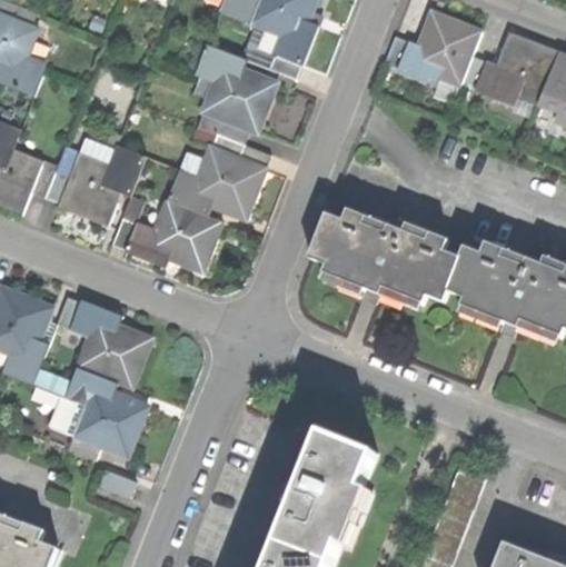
[(0,11),(13,18),(19,3),(9,0),(0,0),(0,11)]
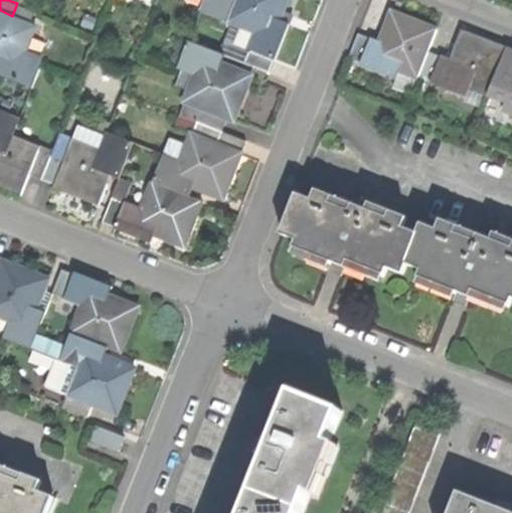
[(200,0),(197,9),(225,20),(232,0),(200,0)]
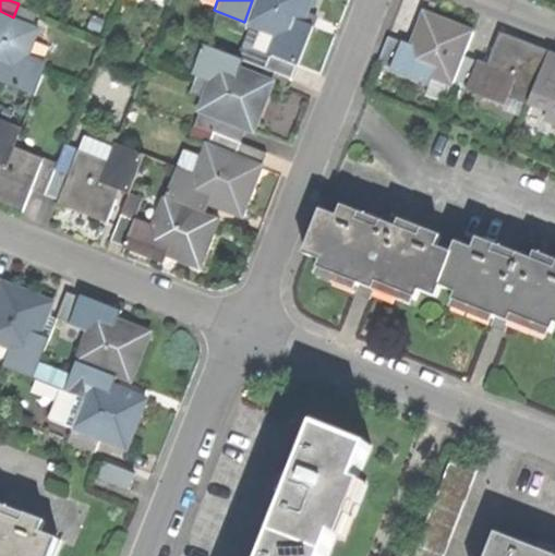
[(268,51),(297,62),(303,41),(311,21),(303,19),(309,0),(252,0),(244,22),(273,32),(266,50),(268,51)]
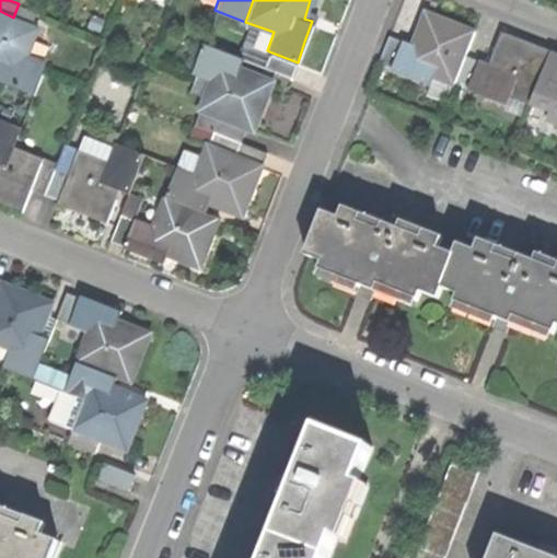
[(448,19),(424,10),(412,43),(402,39),(392,67),(431,82),(433,77),(453,84),(454,81),(464,56),(474,28),(448,19)]
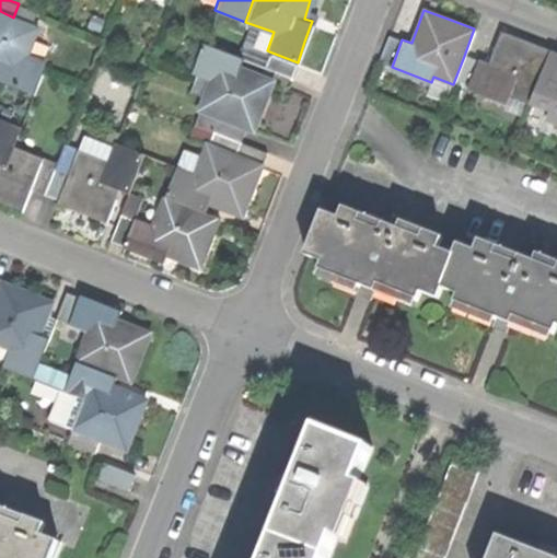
[(38,26),(13,18),(0,11),(0,80),(34,94),(45,64),(26,56),(38,26)]
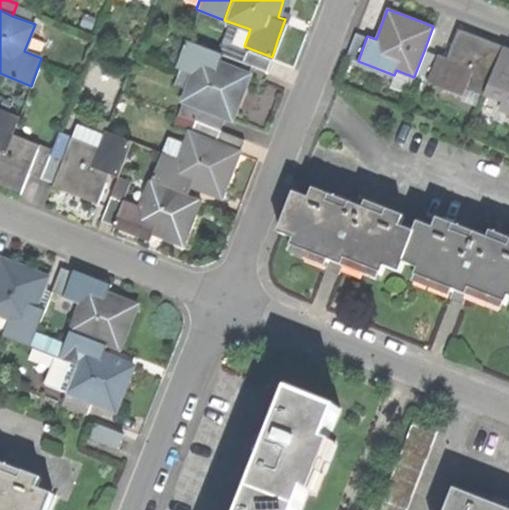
[(445,58),(437,55),(428,79),(427,83),(462,96),(465,88),(484,95),(502,46),(477,36),(456,29),(445,58)]
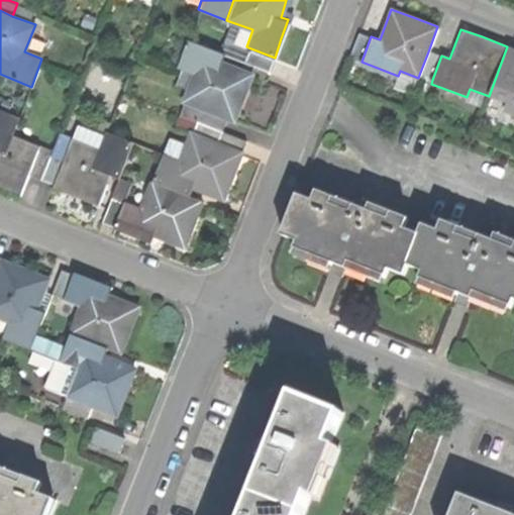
[(349,58),(362,62),(371,36),(360,31),(349,58)]
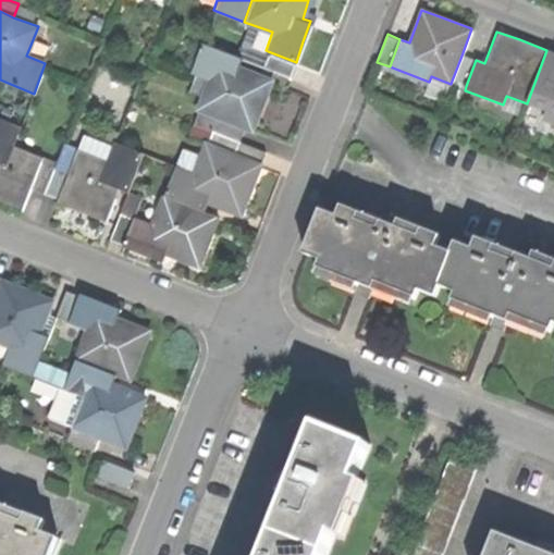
[(208,78),(197,107),(216,114),(244,124),(250,127),(259,103),(270,76),(237,64),(241,56),(200,41),(189,72),(208,78)]
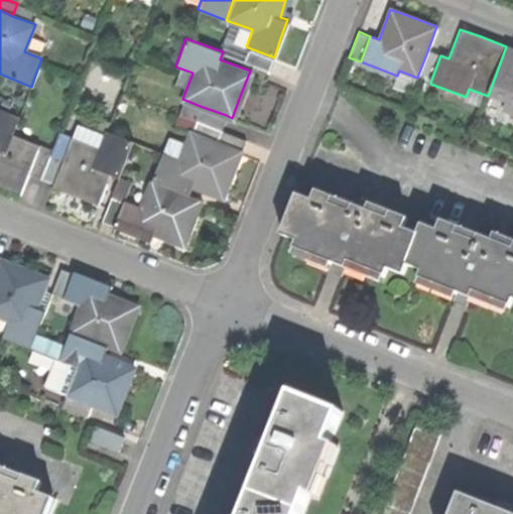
[(512,48),(506,46),(488,96),(505,102),(502,111),(512,115),(512,48)]
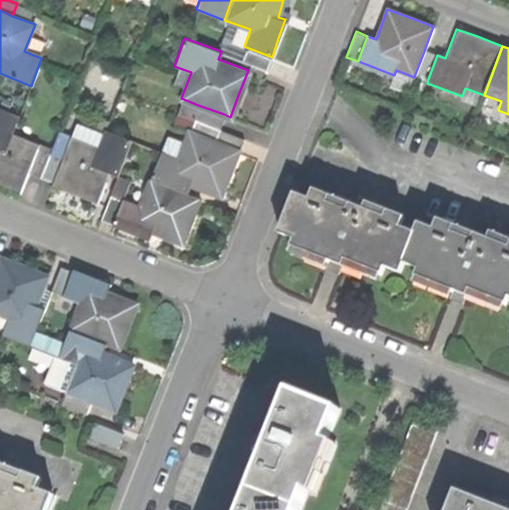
[(267,70),(272,57),(246,47),(241,60),(267,70)]
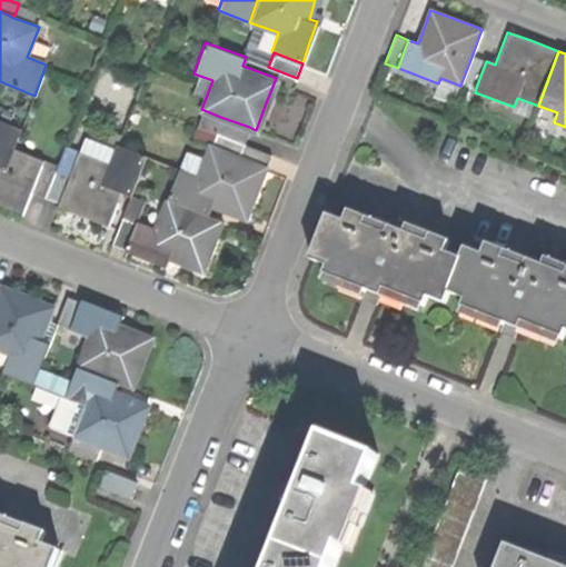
[(486,61),(472,57),(462,82),(476,88),(486,61)]
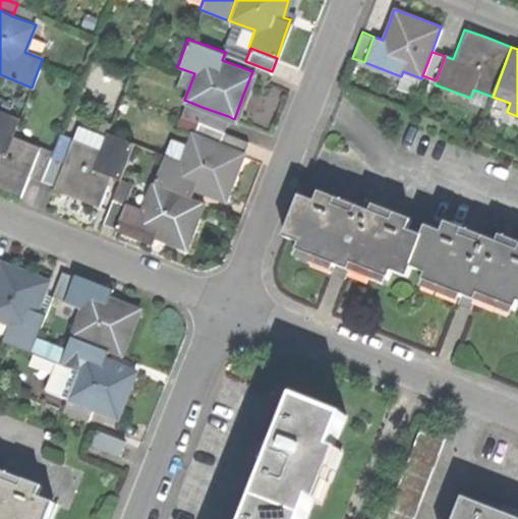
[(179,113),(196,120),(202,107),(184,100),(179,113)]
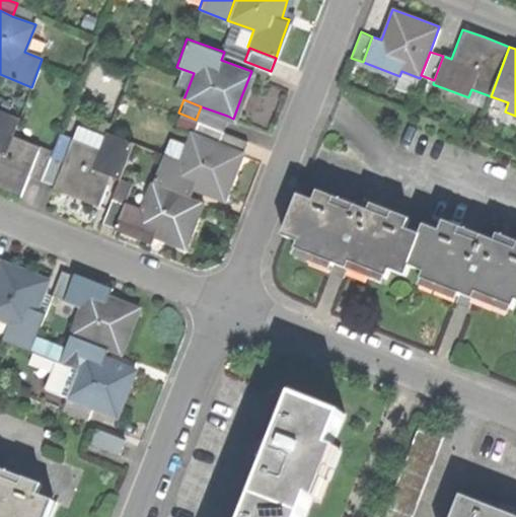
[(201,106),(196,120),(222,129),(227,116),(201,106)]
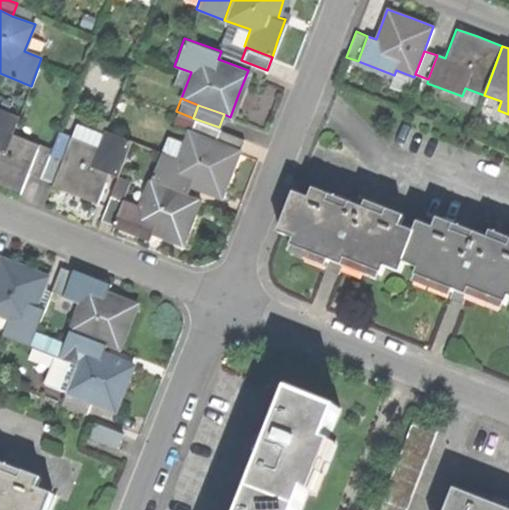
[(18,114),(0,107),(0,183),(20,191),(27,171),(38,143),(12,133),(18,114)]
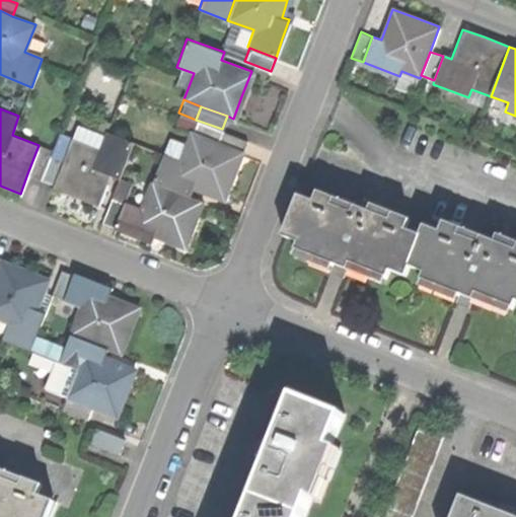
[(196,120),(192,133),(217,142),(222,129),(196,120)]
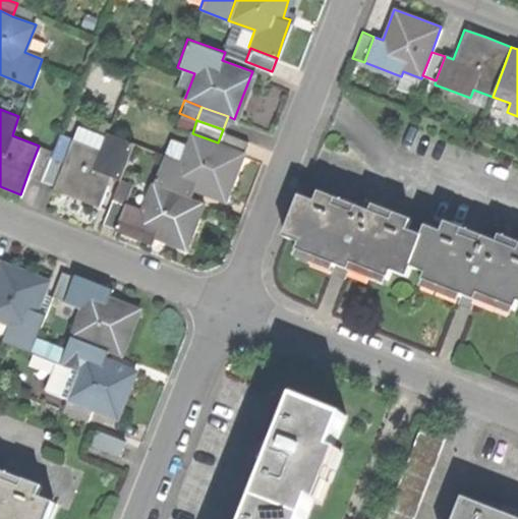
[(245,138),(223,129),(218,142),(240,152),(245,138)]
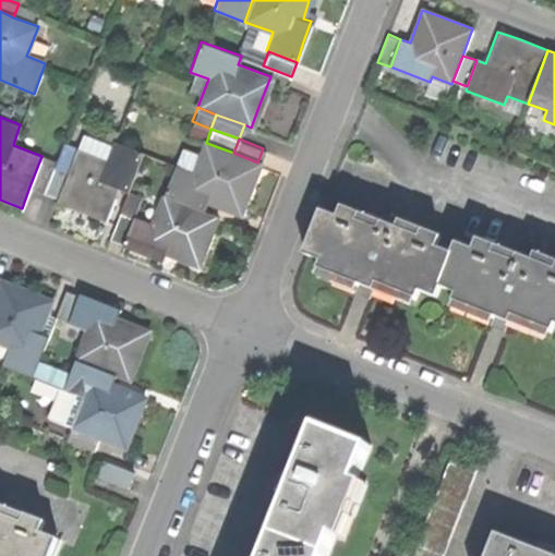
[(76,149),(70,166),(58,197),(57,202),(81,212),(106,220),(118,185),(128,190),(142,152),(113,141),(106,160),(76,149)]
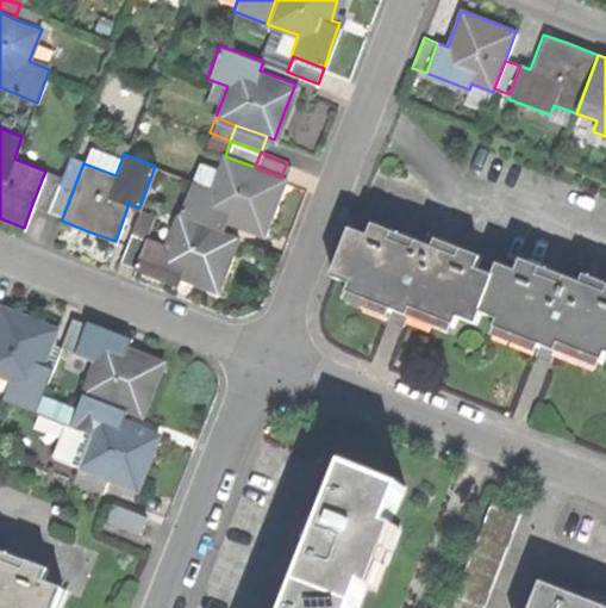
[(189,181),(177,212),(220,228),(224,218),(261,233),(272,205),(281,178),(255,167),(225,156),(212,190),(189,181)]
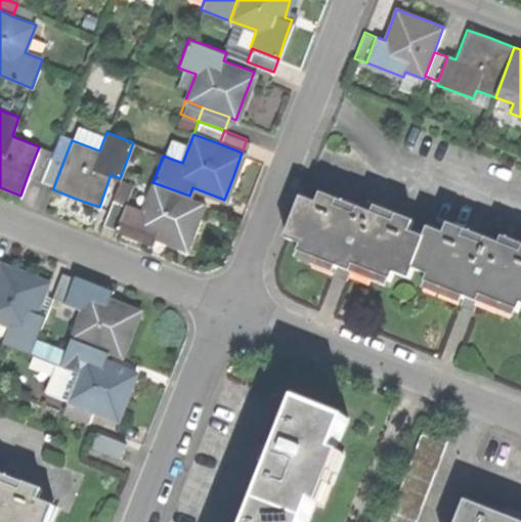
[(52,151),(39,146),(28,175),(41,180),(52,151)]
